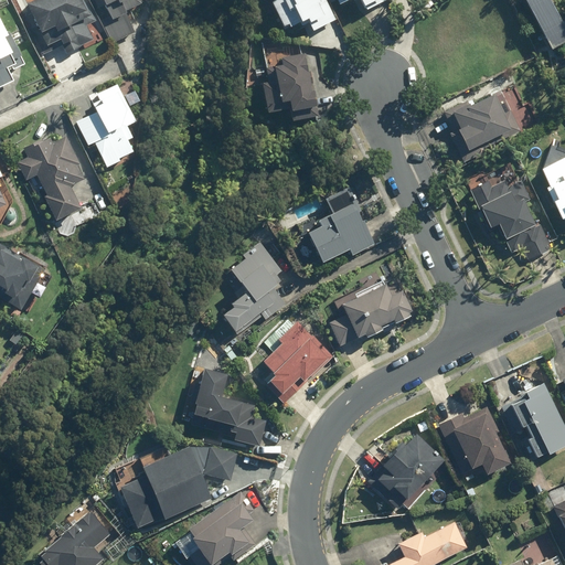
[(33,0),(24,4),(45,46),(59,41),(61,45),(63,44),(67,53),(80,48),(80,46),(93,40),(86,25),(92,23),(81,0),(33,0)]
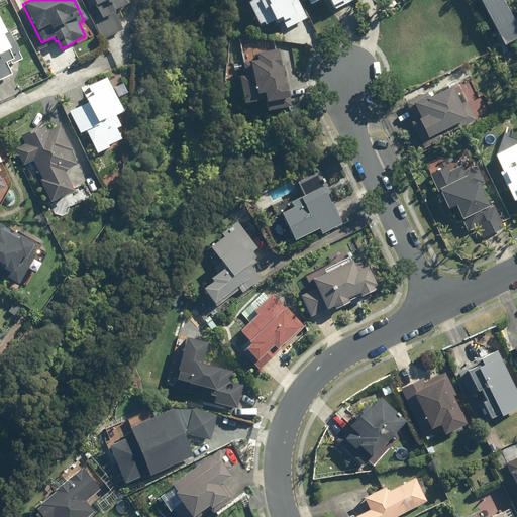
[(87,0),(96,19),(95,19),(103,37),(122,29),(110,4),(114,2),(127,3),(127,0),(87,0)]
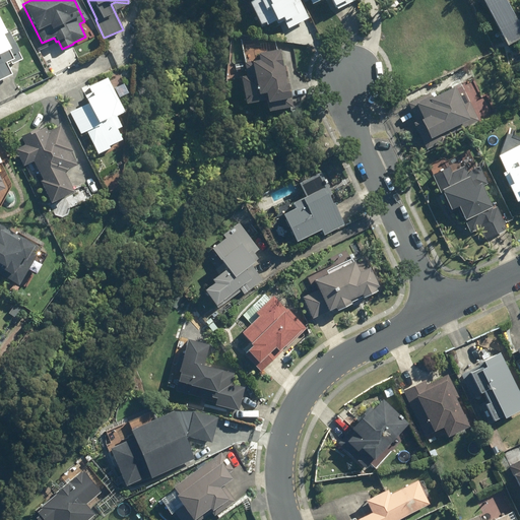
[(300,11),(294,0),(256,0),(257,0),(251,3),(262,25),(267,23),(269,26),(284,19),(286,22),(300,16),(298,12),(300,11)]
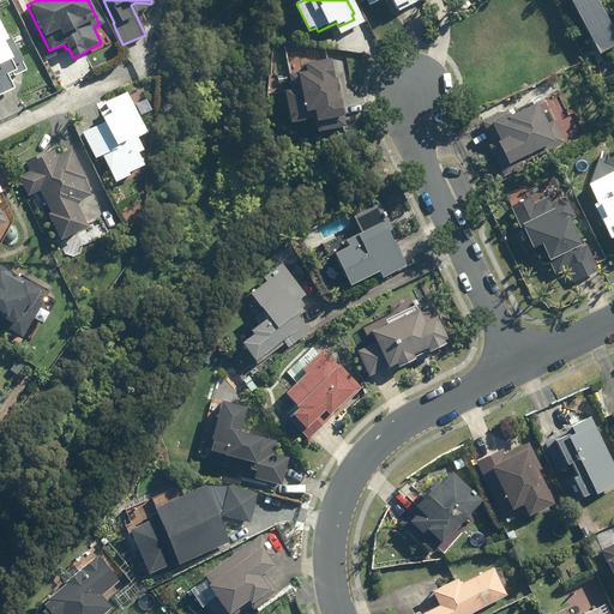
[(367,0),(369,6),(381,0),(393,0),(398,11),(421,0),(367,0)]
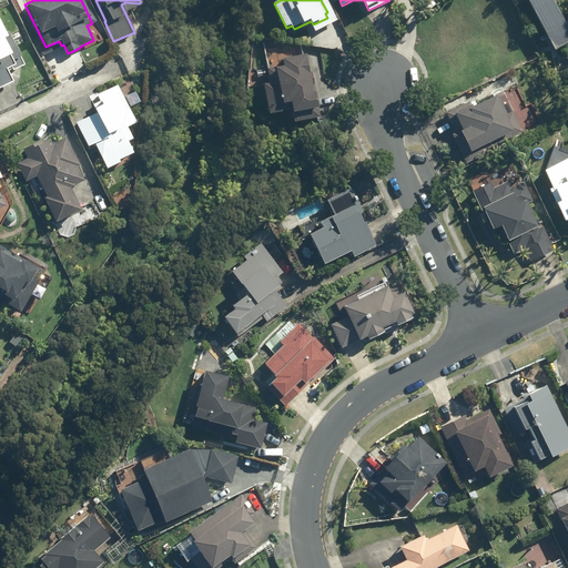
[(527,0),(555,51),(567,43),(567,21),(566,23),(553,0),(527,0)]
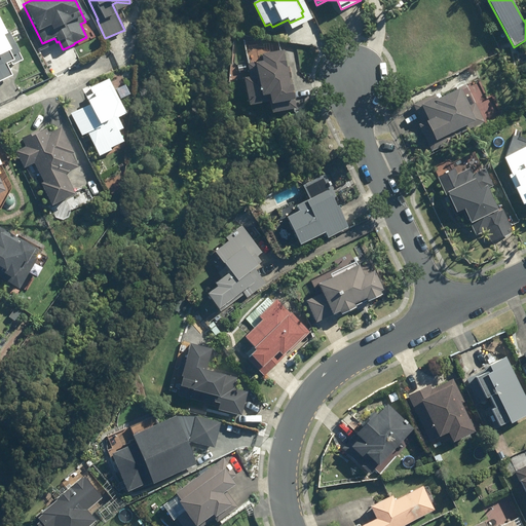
[(4,32),(0,24),(0,76),(9,72),(5,64),(13,60),(10,54),(16,51),(6,31),(4,32)]
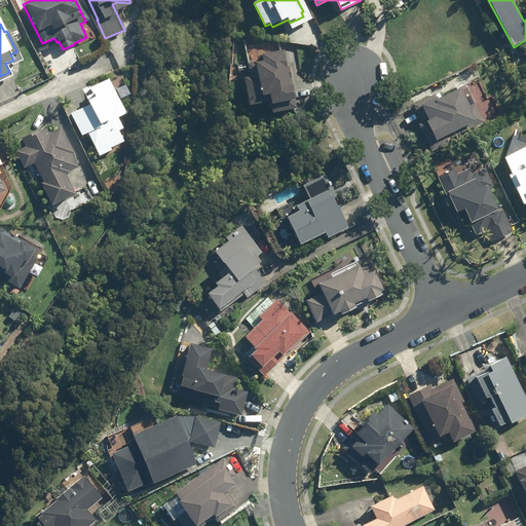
[(291,86),(286,51),(264,54),(265,62),(250,65),(252,79),(247,80),(251,106),(271,103),(273,113),(297,110),(295,102),(299,102),(296,86),(291,86)]
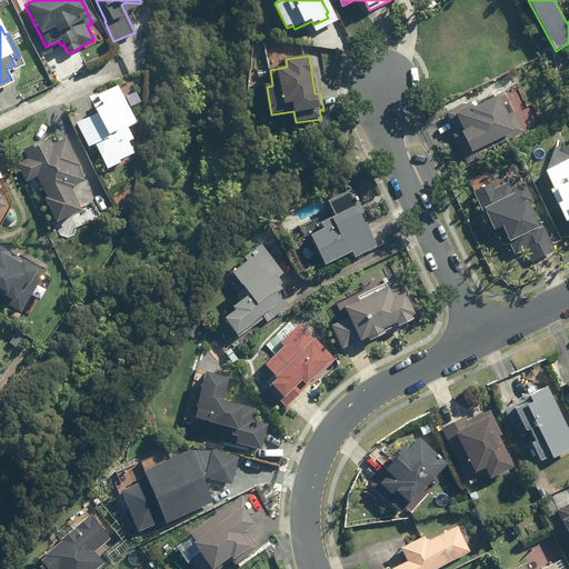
[(98,112),(77,122),(89,146),(95,142),(109,170),(122,162),(121,160),(135,152),(129,142),(137,138),(130,126),(138,121),(118,85),(91,98),(98,112)]
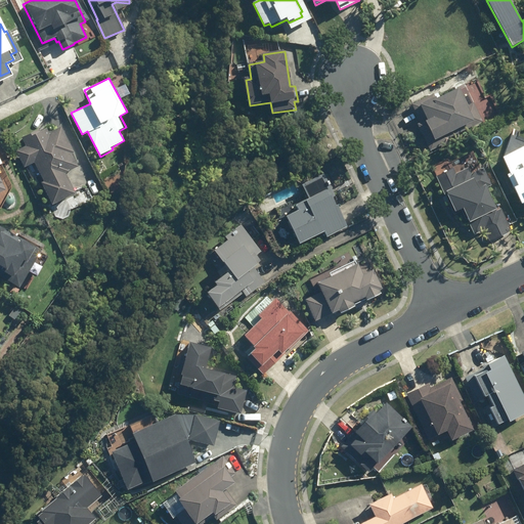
[(449,137),(483,121),(473,102),(469,105),(461,88),(437,100),(434,93),(411,104),(421,123),(418,124),(431,150),(450,140),(449,137)]
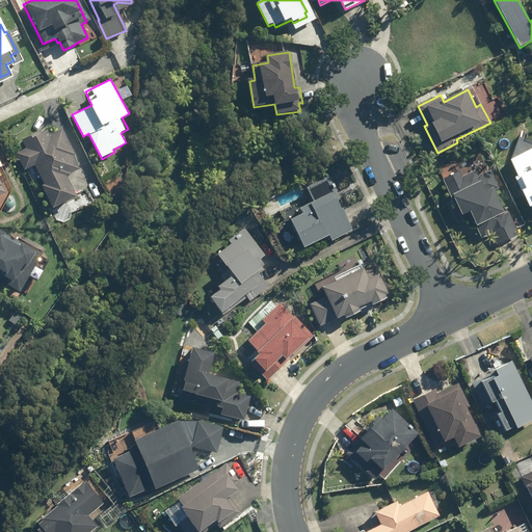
[(76,156),(62,130),(50,135),(48,131),(41,134),(40,132),(22,140),(26,149),(16,154),(24,171),(34,166),(45,185),(42,187),(53,211),(77,198),(67,178),(71,176),(70,175),(80,170),(73,157),(76,156)]
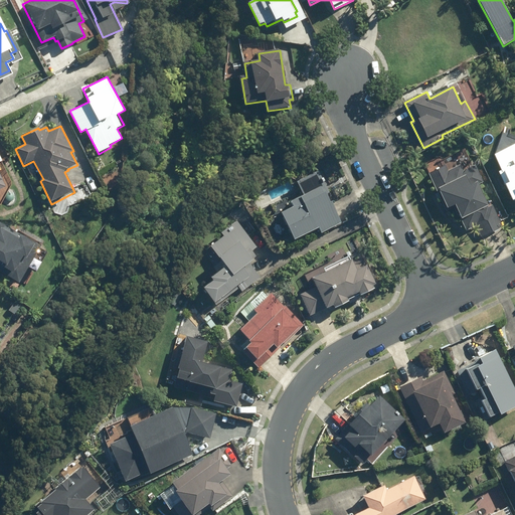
[(514,144),(494,155),(501,170),(498,171),(513,201),(514,200),(514,201),(514,144)]
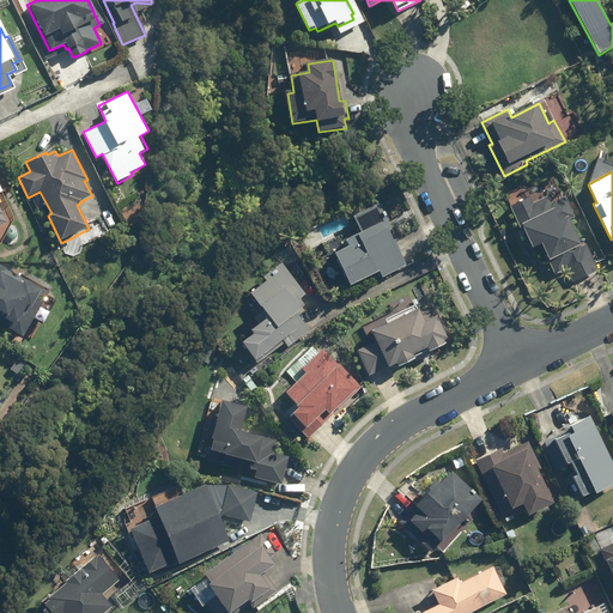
[(510,207),(530,252),(539,247),(544,258),(546,256),(554,274),(566,268),(572,281),(598,269),(586,243),(581,246),(569,219),(575,217),(565,198),(551,204),(547,196),(533,204),(530,198),(510,207)]
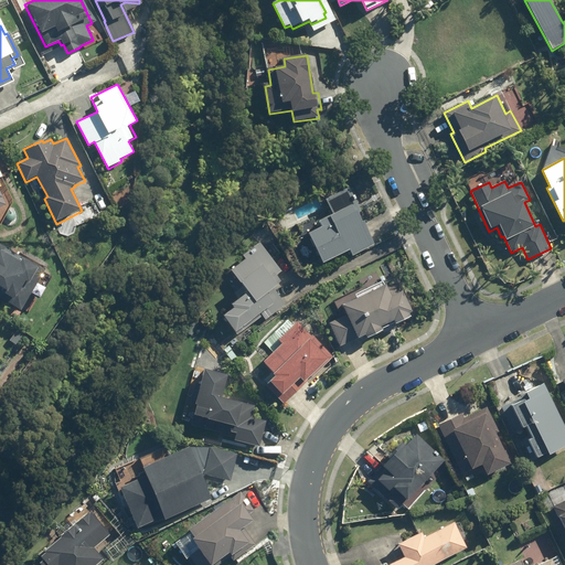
[(308,235),(322,264),(349,251),(350,255),(373,244),(362,221),(361,222),(358,216),(361,215),(349,189),(324,200),(332,214),(318,222),(321,228),(308,235)]
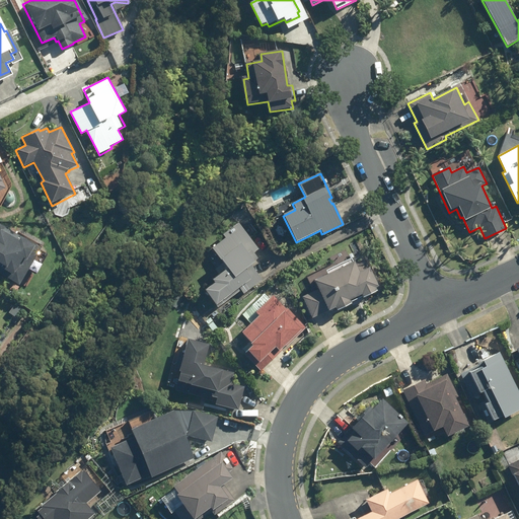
[(0,201),(10,196),(0,177),(0,201)]
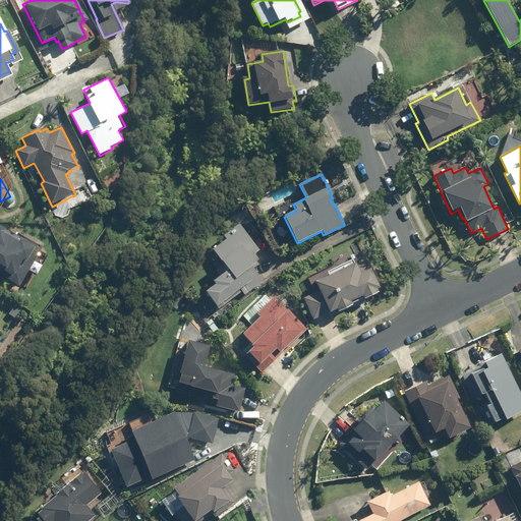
[(244,295),(263,280),(252,267),(256,264),(255,263),(258,259),(254,253),(259,250),(239,223),(223,235),(226,238),(212,249),(229,271),(214,282),(216,285),(206,292),(217,307),(240,289),(244,295)]
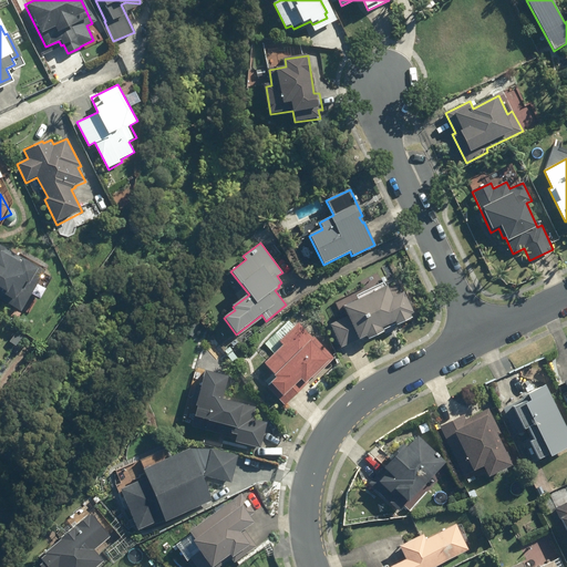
[(0,309),(19,318),(39,275),(0,256),(0,309)]
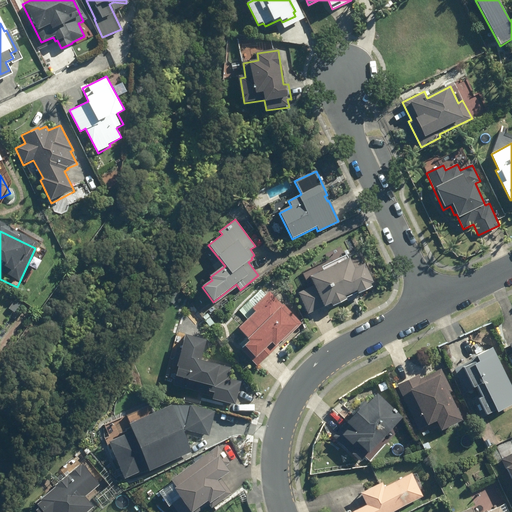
[(374,283),(360,255),(350,260),(349,259),(310,278),(313,285),(297,293),(307,314),(324,306),(324,307),(331,304),(332,307),(347,300),(345,297),(356,291),(358,294),(372,287),(370,284),(374,283)]
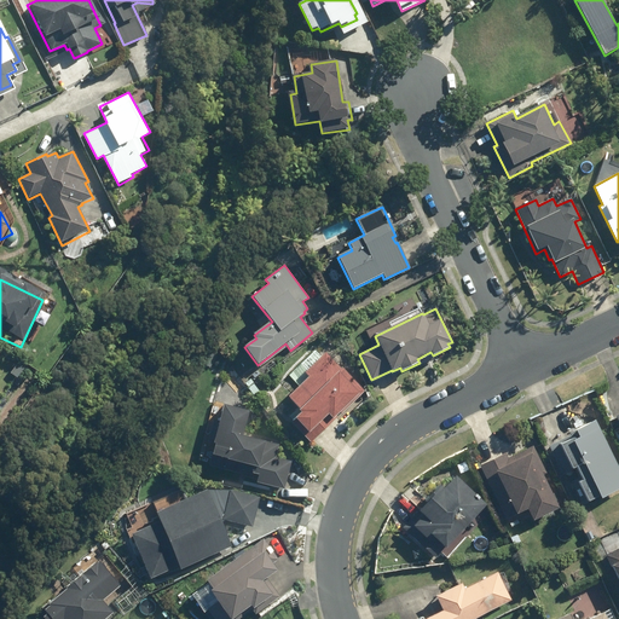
[(311,444),(365,392),(343,369),(342,370),(327,354),(306,374),(310,377),(289,398),(302,411),(301,412),(302,415),(293,424),(311,444)]
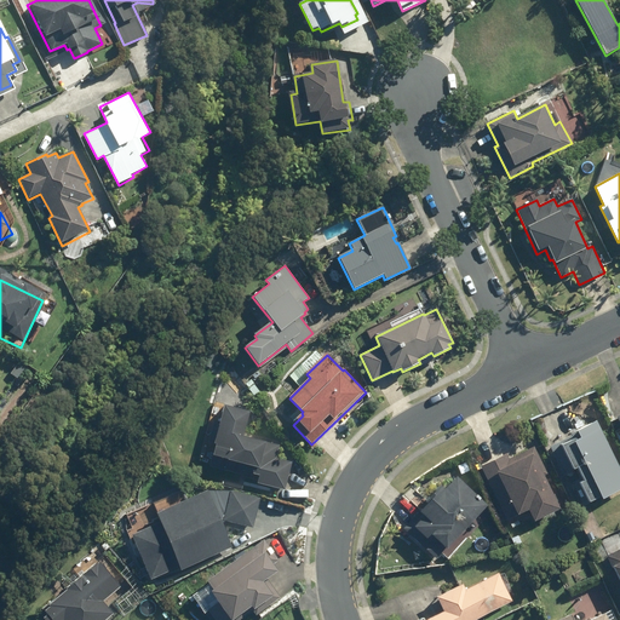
[(244,437),(250,413),(224,407),(220,423),(213,422),(208,443),(214,445),(208,466),(240,475),(241,471),(259,476),(257,483),(285,491),(292,463),(276,458),(279,446),(244,437)]
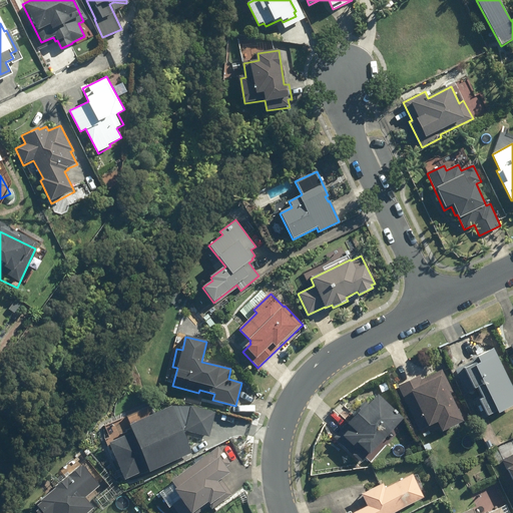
[(512,402),(512,391),(492,347),(477,354),(477,355),(473,358),(474,360),(455,368),(466,393),(477,388),(480,395),(473,398),(482,418),(498,411),(498,409),(512,402)]
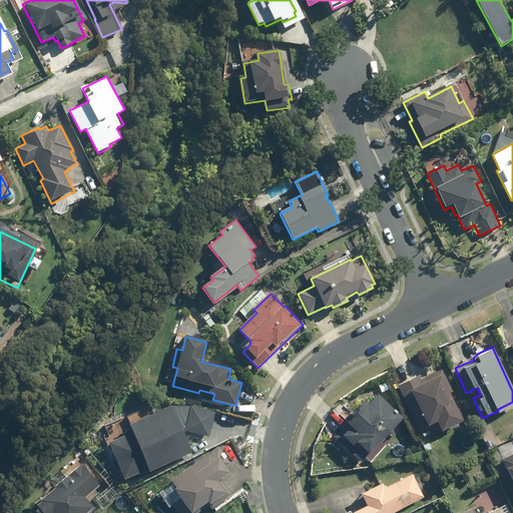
[(452,390),(442,369),(421,379),(419,374),(397,385),(418,429),(427,425),(436,421),(440,430),(461,420),(448,392),(452,390)]
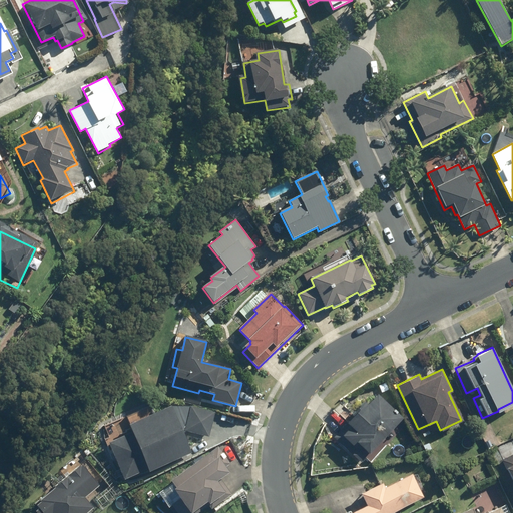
[(362,461),(404,416),(379,393),(369,403),(365,400),(352,413),(354,415),(334,436),(354,455),(355,455),(362,461)]
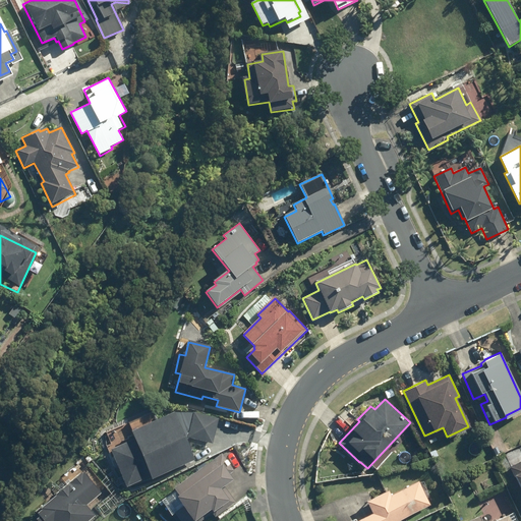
[(111,438),(131,490),(195,466),(175,413),(111,438)]
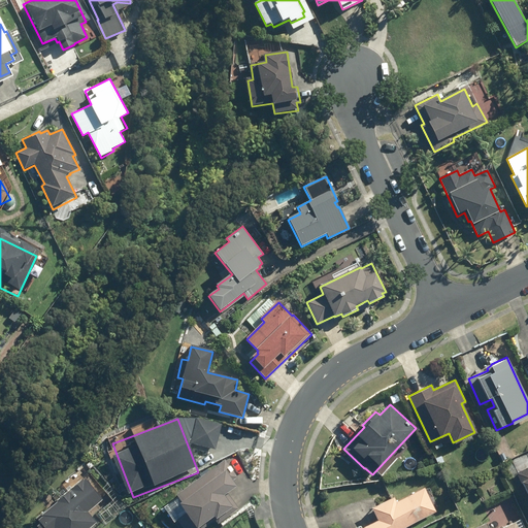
[(237,479),(225,460),(176,496),(182,504),(179,506),(186,515),(176,521),(180,527),(205,527),(216,521),(218,525),(238,509),(228,495),(237,488),(232,482),(237,479)]
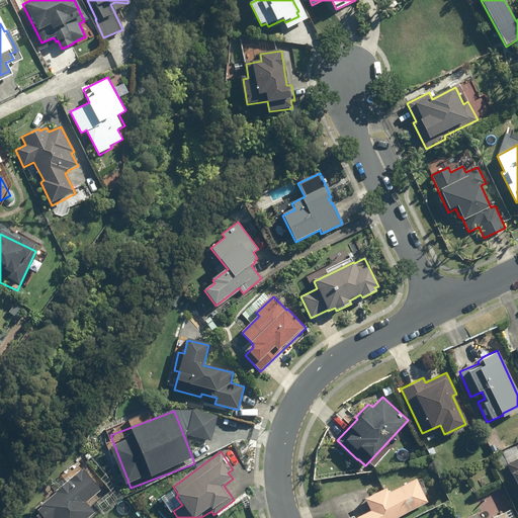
[(517,457),(507,463),(512,475),(513,473),(517,485),(517,457)]
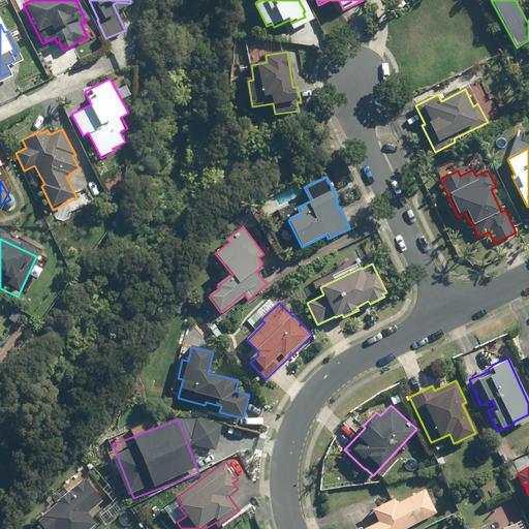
[(41,519),(38,522),(37,522),(39,525),(36,528),(35,528),(89,528),(95,524),(87,514),(102,500),(84,479),(82,481),(82,480),(69,490),(70,491),(68,493),(67,493),(55,503),(56,503),(42,516),(40,517),(41,519)]
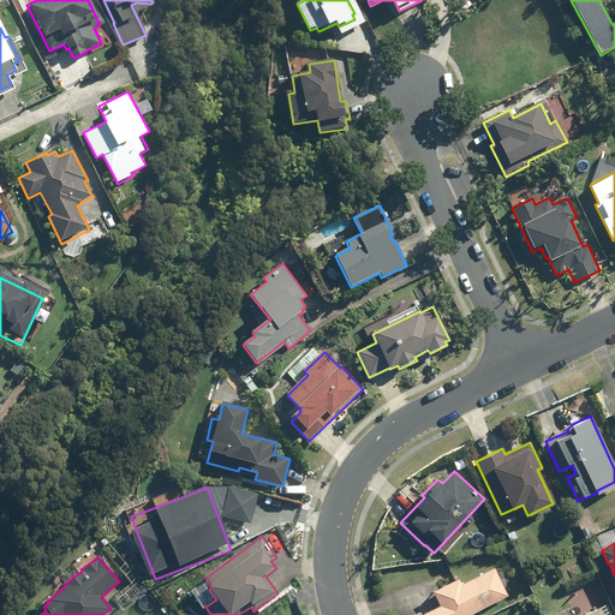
[(467,614),(507,596),(494,567),(461,584),(458,578),(433,590),(440,604),(419,614),(419,613),(416,614),(467,614)]
